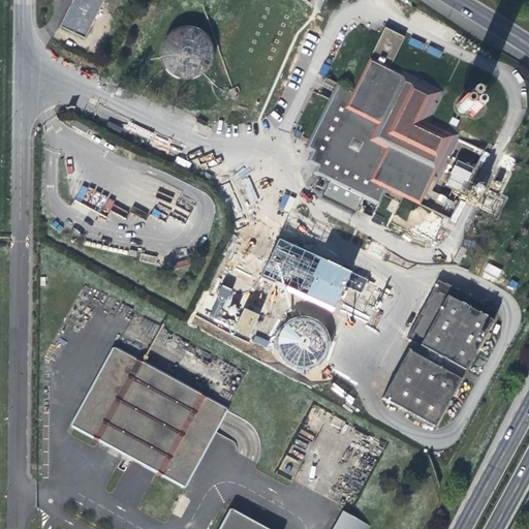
[(86,40),(104,0),(72,0),(60,27),(86,40)]
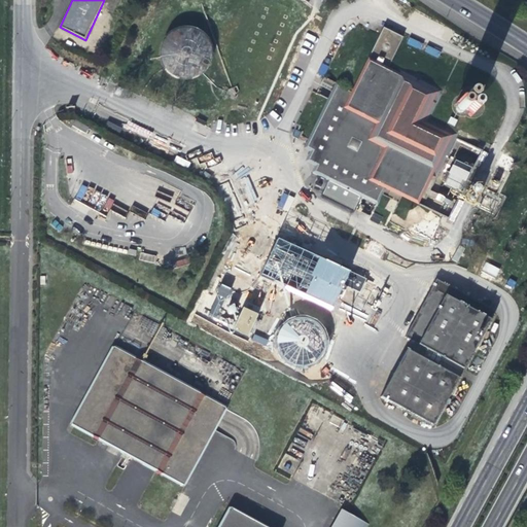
[(383,29),(366,63),(387,72),(402,38),(383,29)]
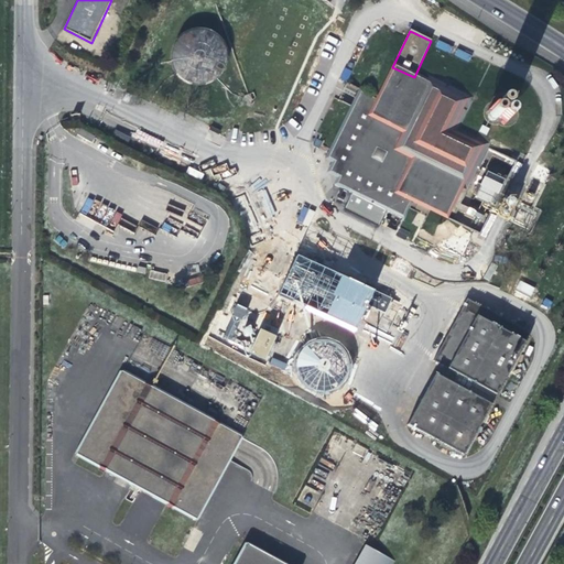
[(208,39),(204,35),(203,35),(198,33),(192,32),(185,33),(181,34),(175,38),(172,41),(169,44),(166,49),(164,53),(164,57),(164,64),(165,69),(169,75),(172,79),(176,83),(180,85),(185,87),(192,87),(196,87),(202,85),(208,82),(212,78),(215,75),(216,72),(217,67),(218,62),(218,55),(217,52),(215,46),(212,42),(208,39)]
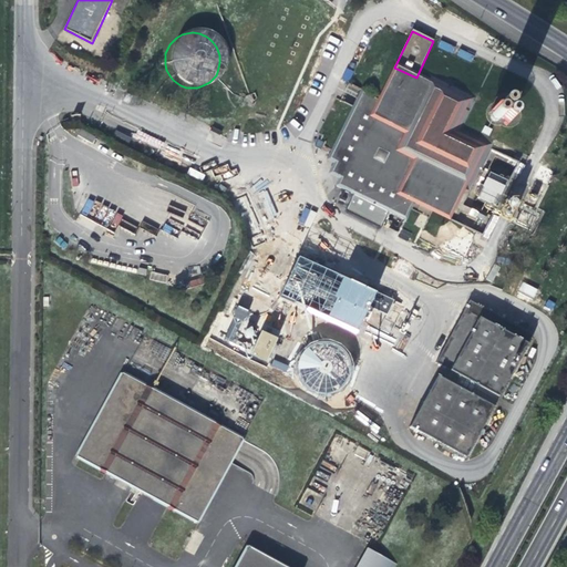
[(452,53),(454,47),(441,40),(437,47),(452,53)]
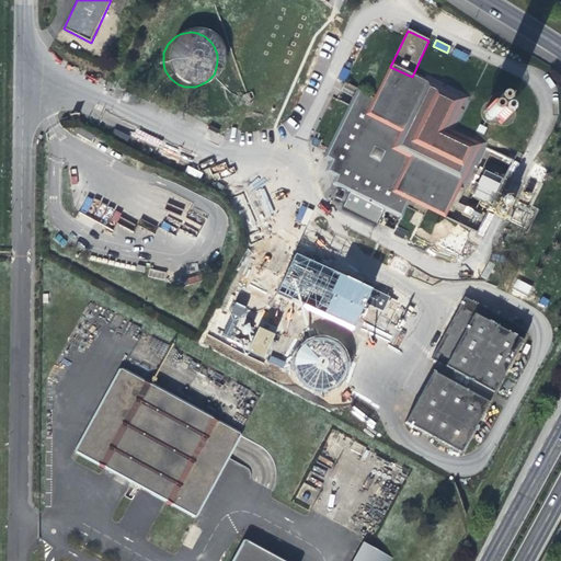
[(455,48),(453,55),(466,60),(469,55),(455,48)]
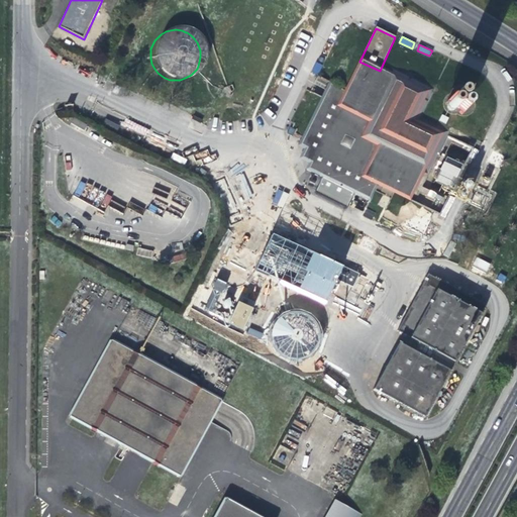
[(294,147),(300,150),(309,154),(305,166),(302,172),(367,202),(374,186),(406,201),(419,172),(423,174),(442,130),(414,118),(428,88),(386,69),(384,73),(380,71),(359,62),(354,59),(339,90),(323,83),(294,147)]
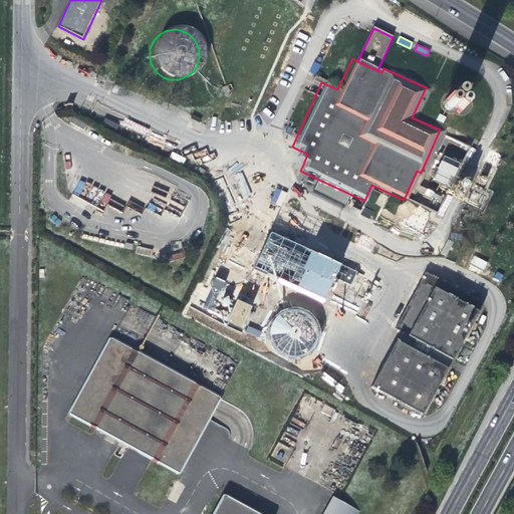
[(104,81),(98,79),(95,85),(100,88),(104,81)]
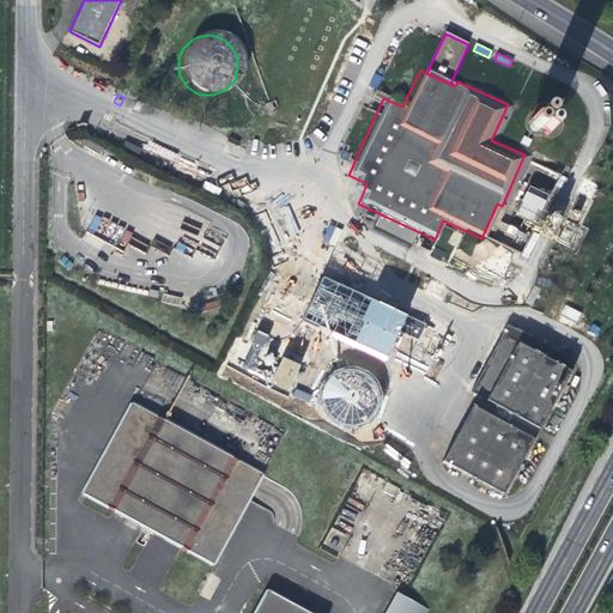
[(532,135),(533,134),(534,137),(535,138),(538,139),(539,139),(540,139),(542,138),(544,137),(545,134),(545,132),(544,128),(541,127),(539,126),(541,122),(541,121),(540,119),(539,117),(539,116),(536,115),(534,115),(532,115),(529,116),(528,120),(528,122),(530,125),(528,125),(526,125),(523,127),(522,128),(522,132),(522,133),(523,135),(525,137),(527,137),(529,137),(532,135)]
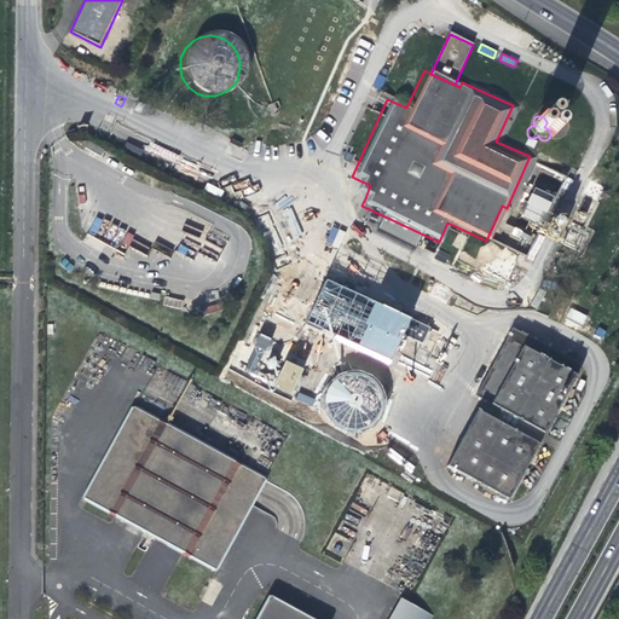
[(125,144),(106,136),(104,140),(122,150),(125,144)]
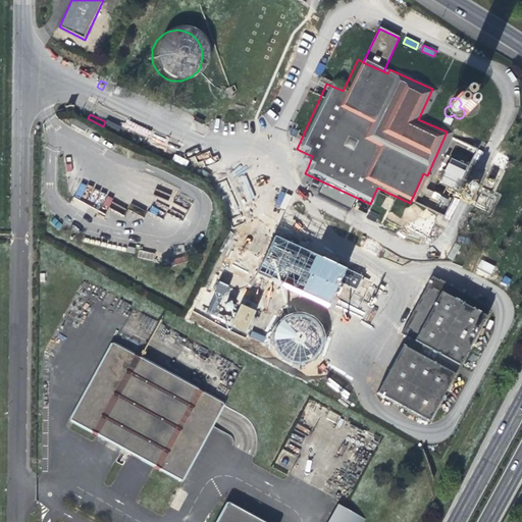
[(71,128),(81,134),(84,128),(74,123),(71,128)]
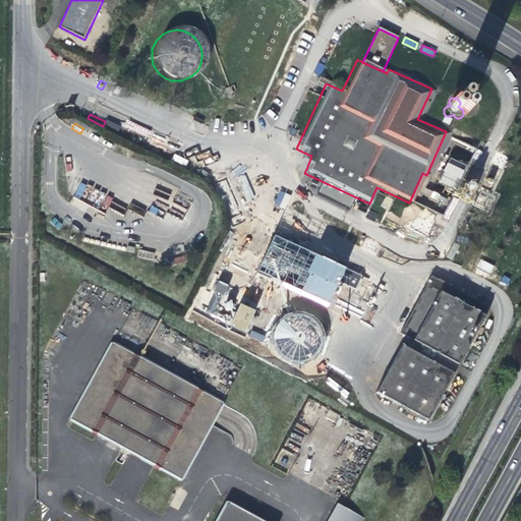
[(297,162),(307,167),(311,156),(302,152),(297,162)]
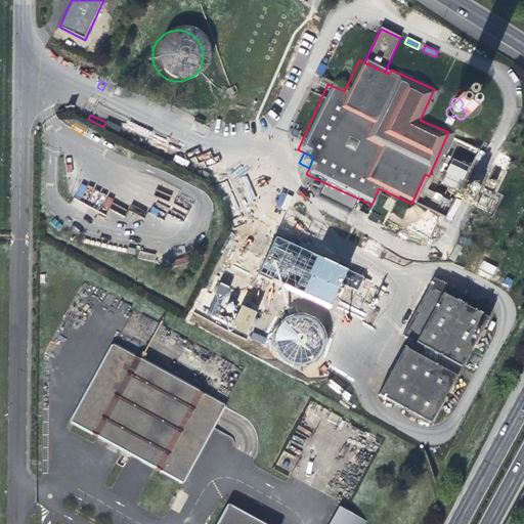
[(452,158),(441,182),(459,190),(470,167),(452,158)]
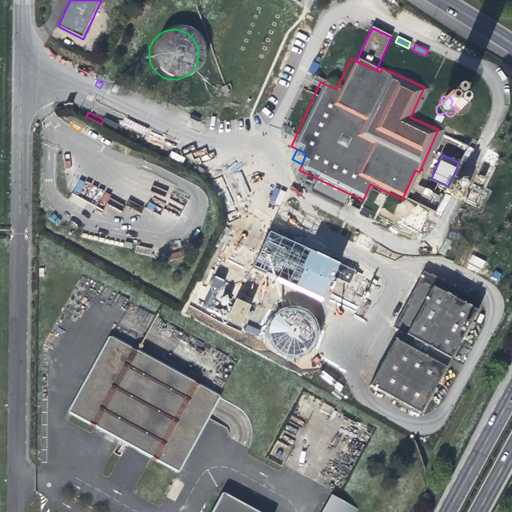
[(105,203),(109,190),(77,181),(73,195),(105,203)]
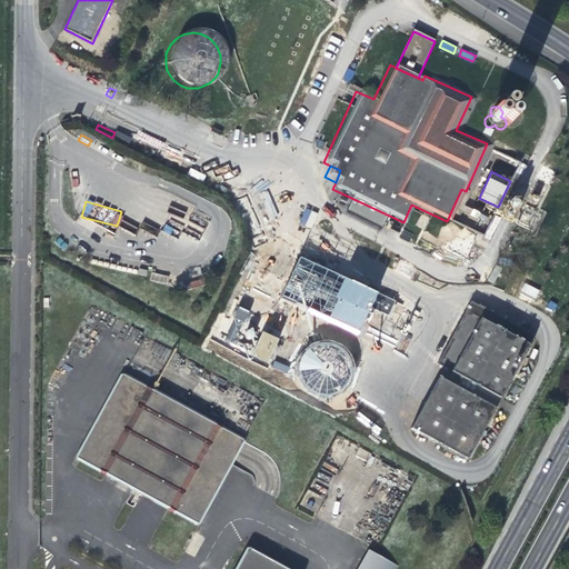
[(307,208),(299,222),(310,228),(317,213),(307,208)]
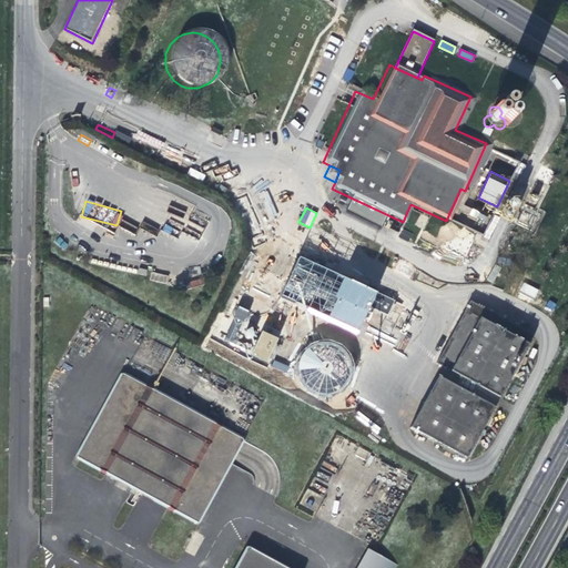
[(518,223),(531,227),(536,214),(523,210),(518,223)]
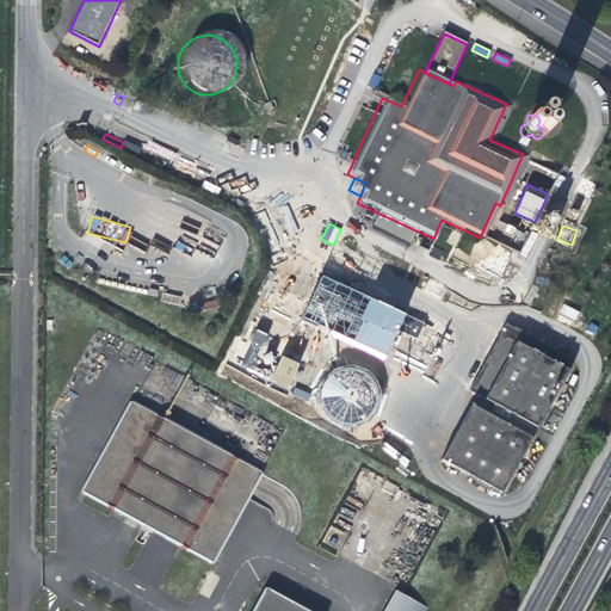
[(439,259),(444,252),(433,247),(430,254),(439,259)]
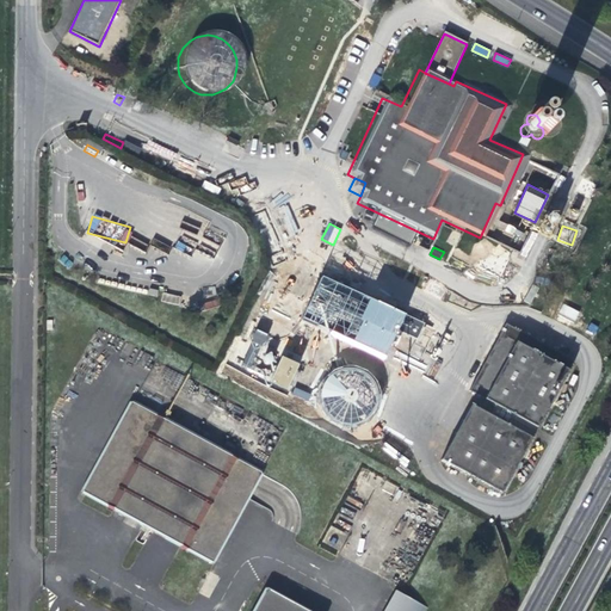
[(574,321),(580,312),(563,303),(559,314),(574,321)]
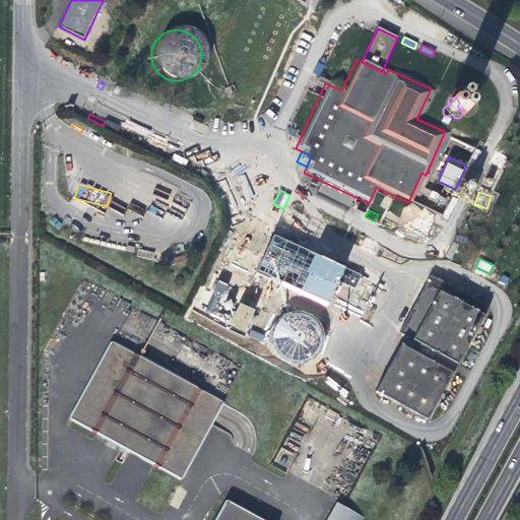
[(300,268),(297,269),(302,283),(300,288),(291,290),(287,286),(282,274),(281,274),(277,282),(279,289),(273,291),(263,311),(283,321),(288,319),(291,325),(312,335),(322,315),(320,309),(327,306),(336,287),(316,277),(310,278),(308,272),(300,268)]
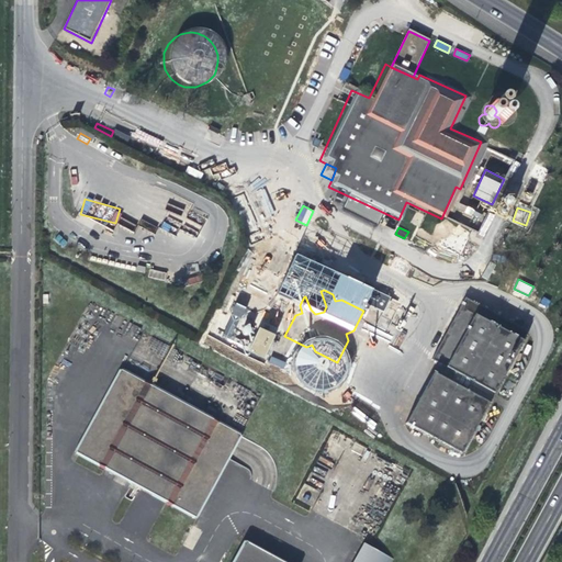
[(321,291),(305,296),(311,310),(315,314),(324,312),(326,306),(321,291)]
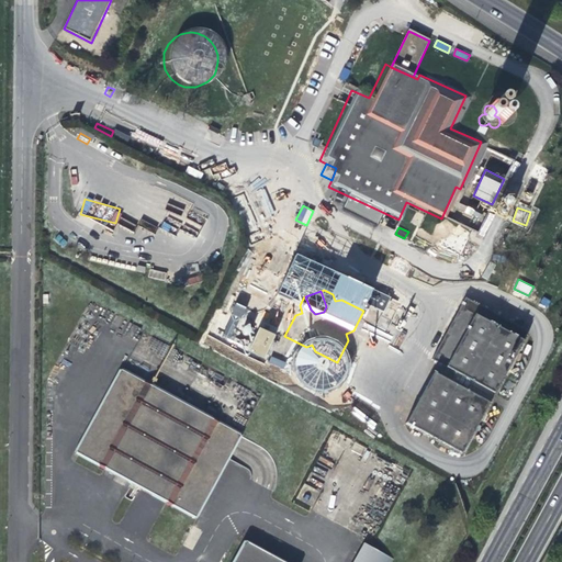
[(495,393),(529,330),(497,313),(492,322),(480,316),(485,306),(467,296),(461,306),(475,314),(465,334),(450,326),(446,335),(460,343),(448,366),(444,363),(438,373),(435,372),(407,424),(463,452),(491,402),(476,394),(482,385),(495,393)]
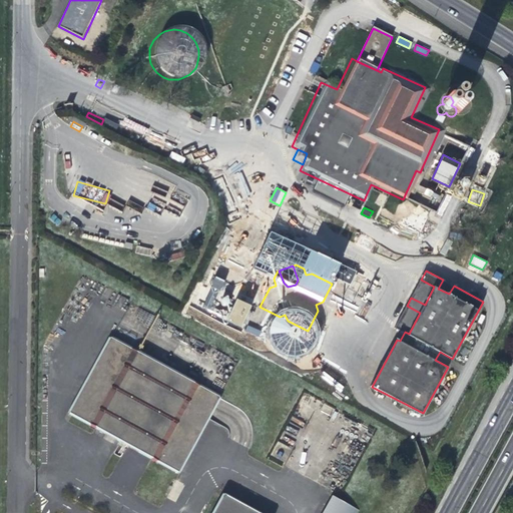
[(244,324),(250,304),(233,298),(222,295),(227,281),(212,276),(201,312),(244,324)]
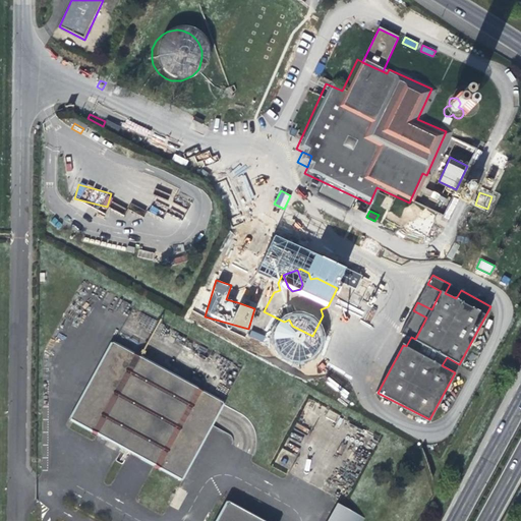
[(417,302),(431,309),(441,291),(427,284),(417,302)]
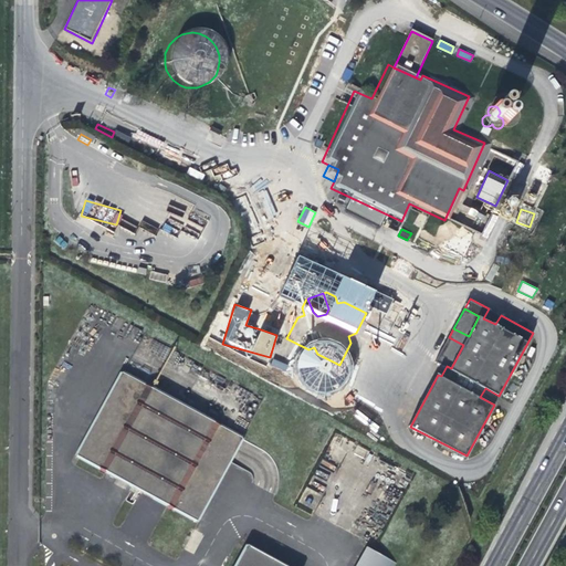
[(501,315),(489,308),(483,318),(495,324),(501,315)]
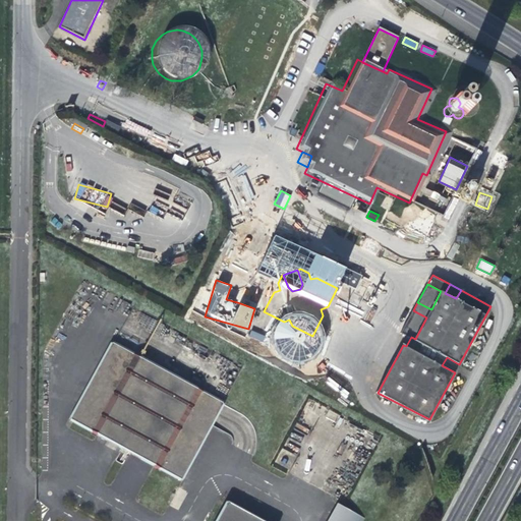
[(406,336),(402,344),(403,345),(406,346),(411,337),(415,339),(426,317),(413,310),(401,333),(406,336)]
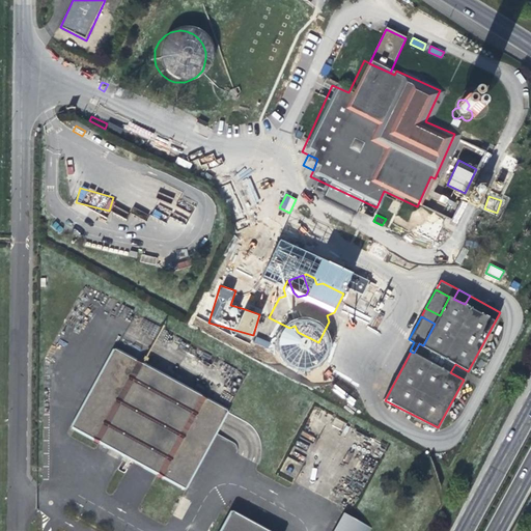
[(193,422),(205,400),(114,351),(113,350),(113,352),(111,351),(68,428),(71,429),(71,430),(183,493),(184,491),(186,492),(217,435),(193,422)]
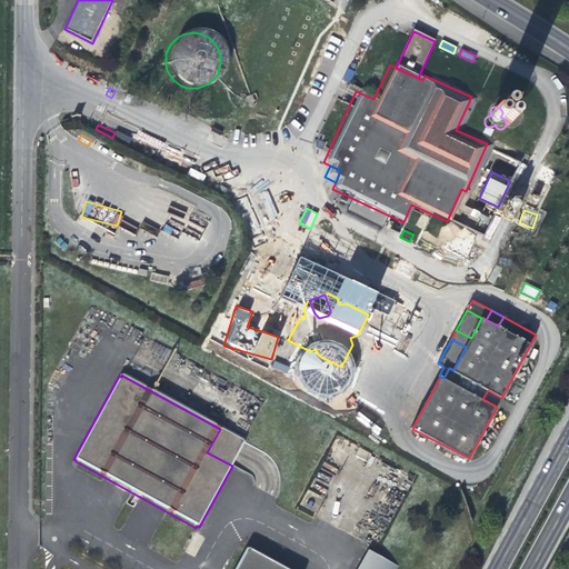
[(488,390),(482,399),(497,407),(501,398),(488,390)]
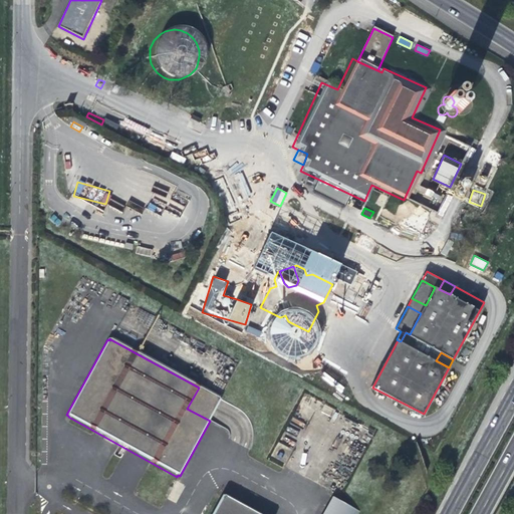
[(220,399),(199,388),(187,409),(210,421),(221,401),(219,401),(220,399)]
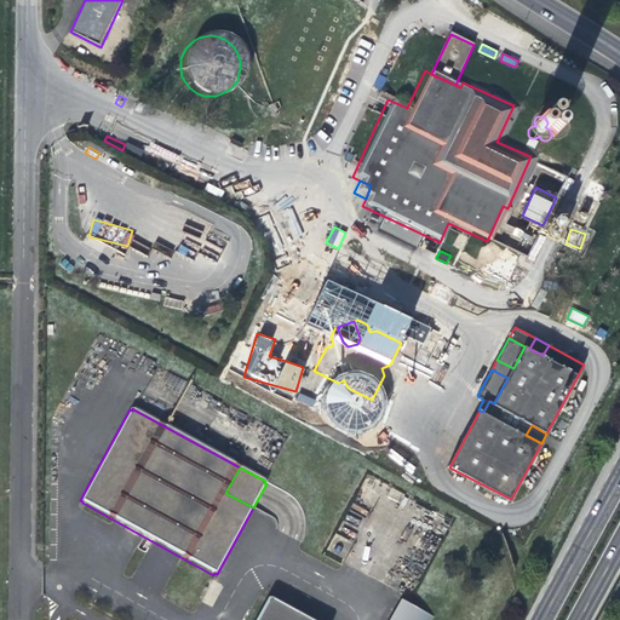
[(310,619),(268,598),(267,600),(265,598),(253,619),(310,619)]
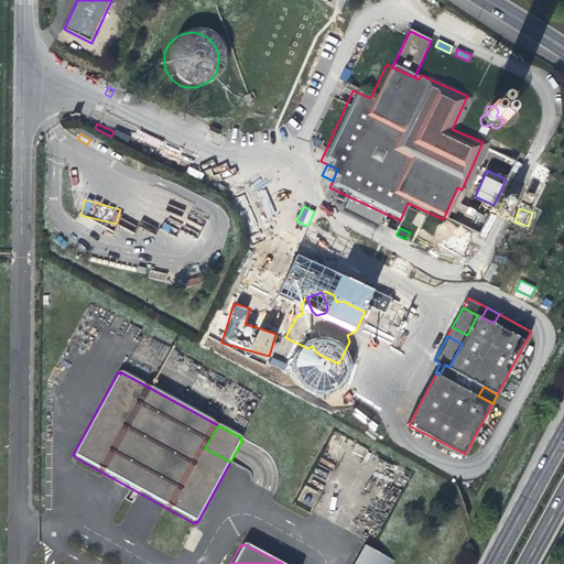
[(361,544),(349,563),(387,563),(389,560),(361,544)]
